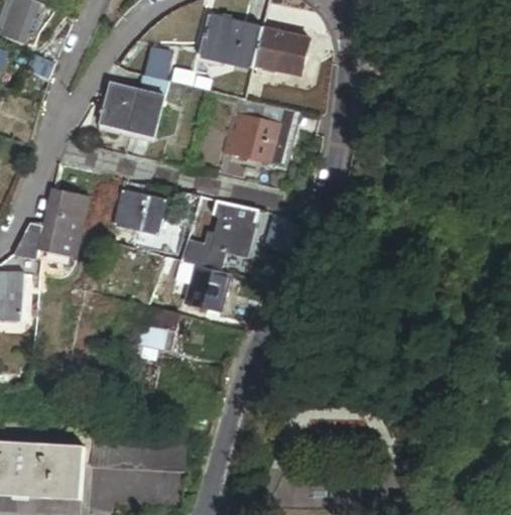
[(0,25),(4,26),(13,3),(5,0),(0,13),(0,25)]
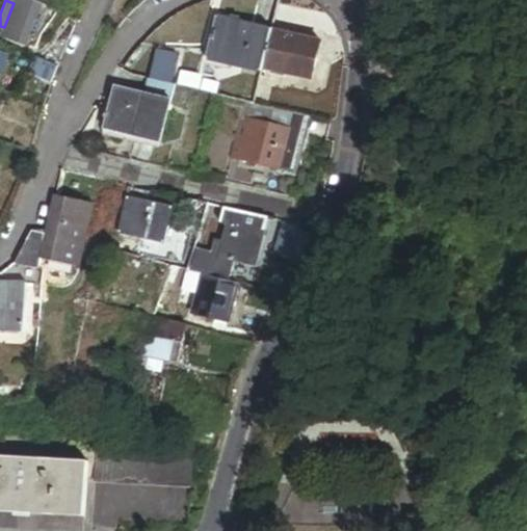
[(41,1),(37,0),(14,0),(14,3),(4,27),(2,34),(26,42),(29,32),(35,16),(41,1)]
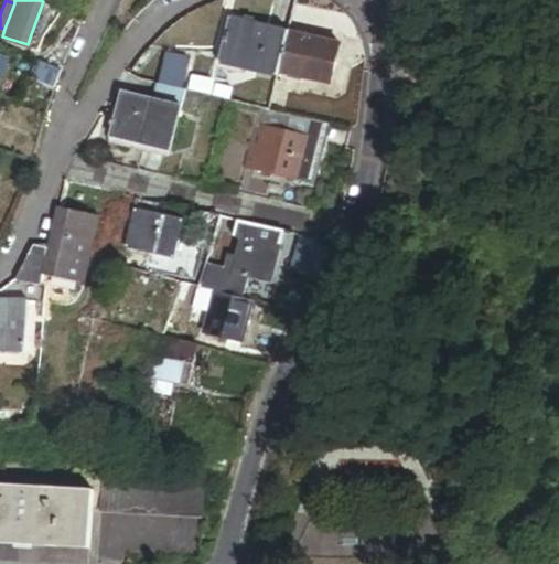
[(47,20),(38,17),(31,34),(41,38),(47,20)]
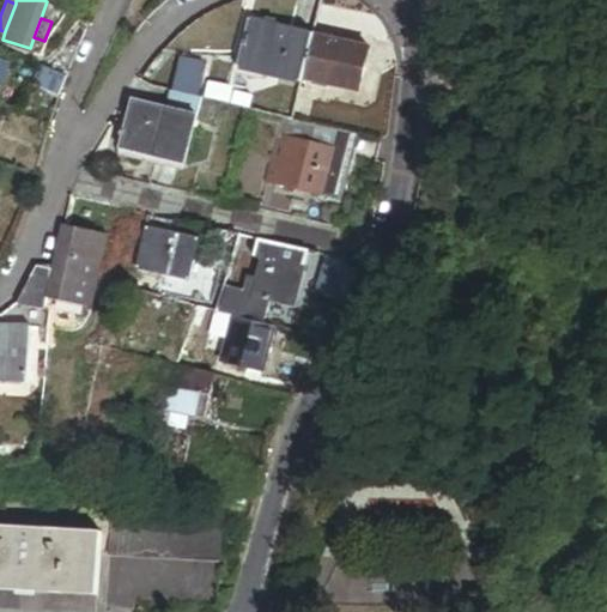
[(303,78),(314,34),(250,19),(241,66),(303,79),(303,78)]
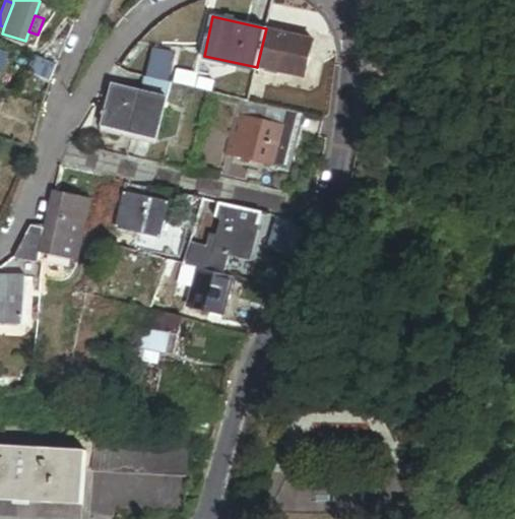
[(57,64),(70,28),(56,30),(40,57),(56,64),(57,64)]
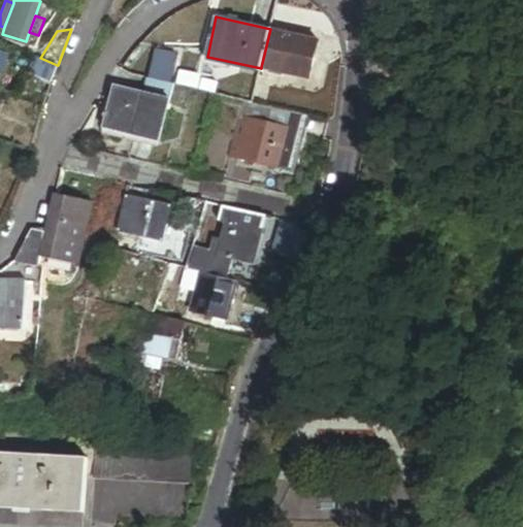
[(318,40),(270,29),(261,67),(309,78),(318,40)]
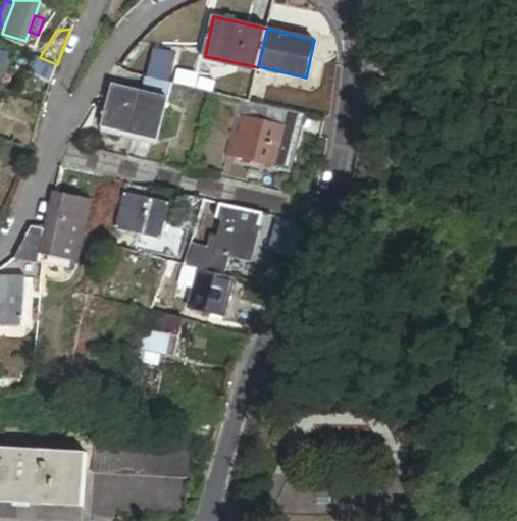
[(52,80),(56,64),(40,57),(32,53),(24,68),(52,80)]
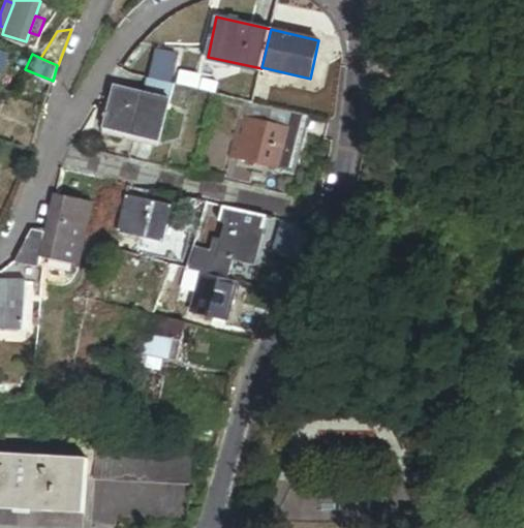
[(189,88),(147,78),(144,91),(186,100),(189,88)]
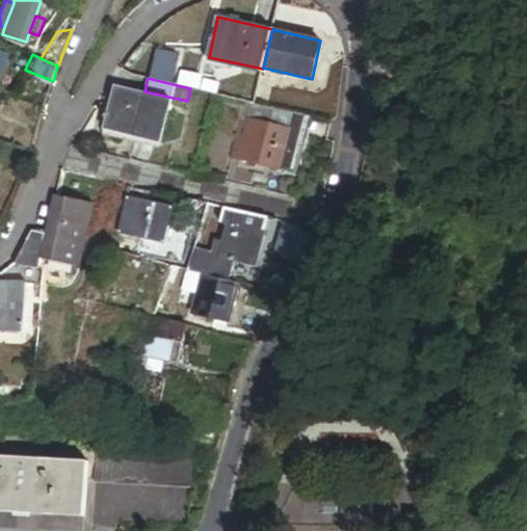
[(178,144),(187,101),(145,91),(113,84),(107,111),(104,110),(101,117),(105,118),(104,127),(178,144)]
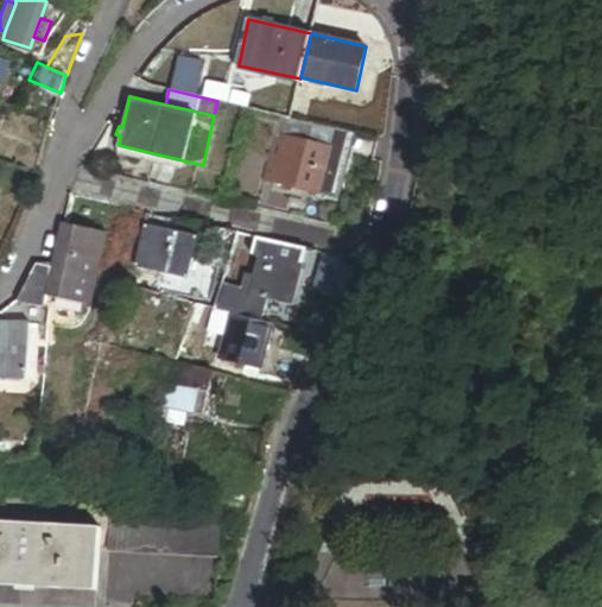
[(336,128),(291,118),(284,117),(280,134),(283,136),(333,147),(336,128)]
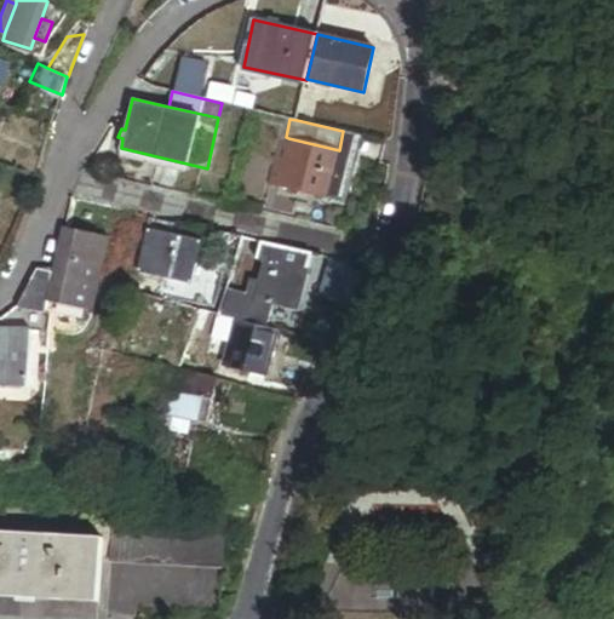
[(360,135),(343,131),(339,150),(355,154),(360,135)]
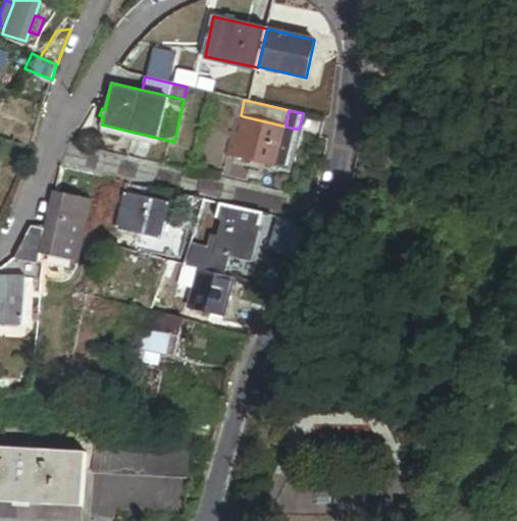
[(234,153),(243,116),(241,115),(234,114),(224,151),(234,153)]
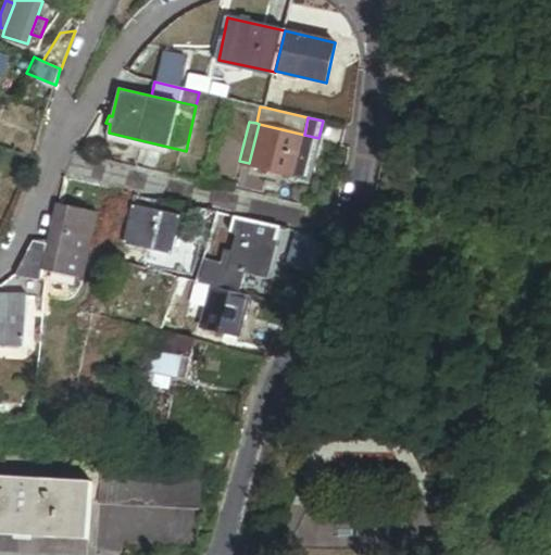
[(295,174),(304,135),(259,124),(249,163),(295,174)]
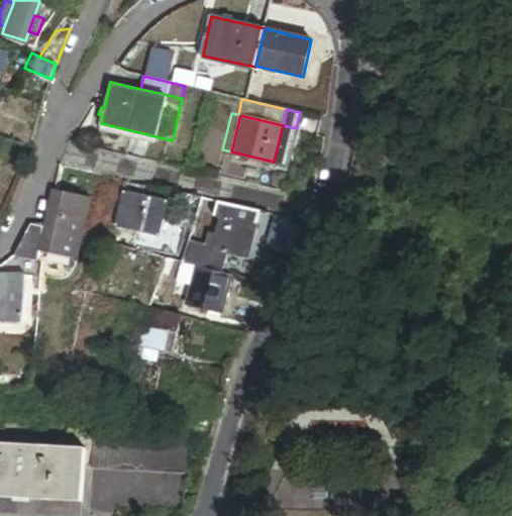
[(171,146),(173,140),(101,123),(99,129),(171,146)]
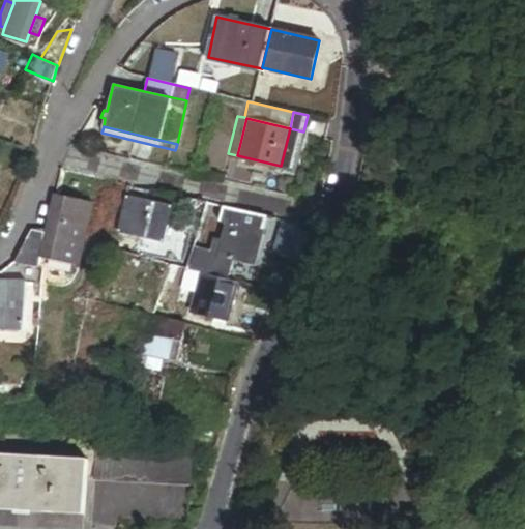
[(303,131),(290,128),(282,160),(295,164),(303,131)]
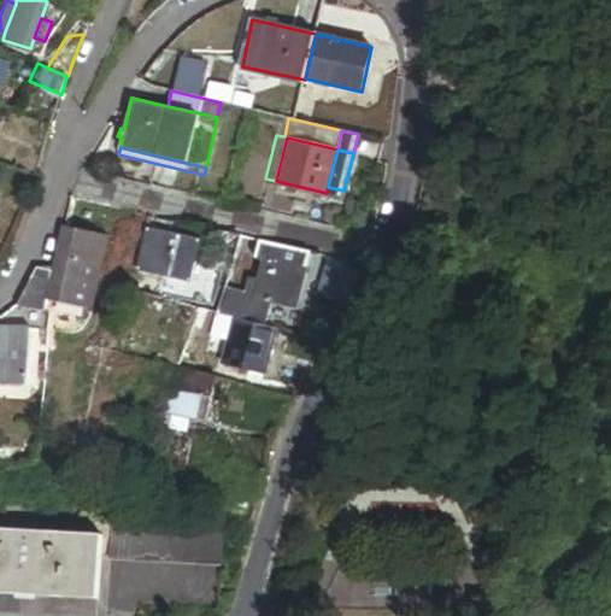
[(479,194),(471,193),(464,228),(471,229),(479,194)]
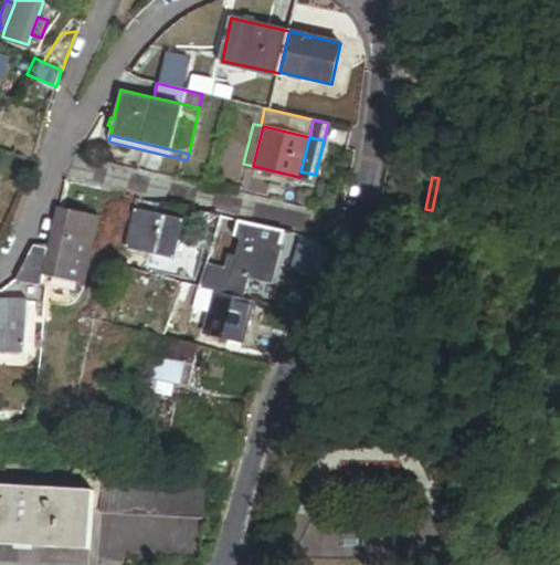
[(185,218),(135,207),(127,246),(176,257),(185,218)]
